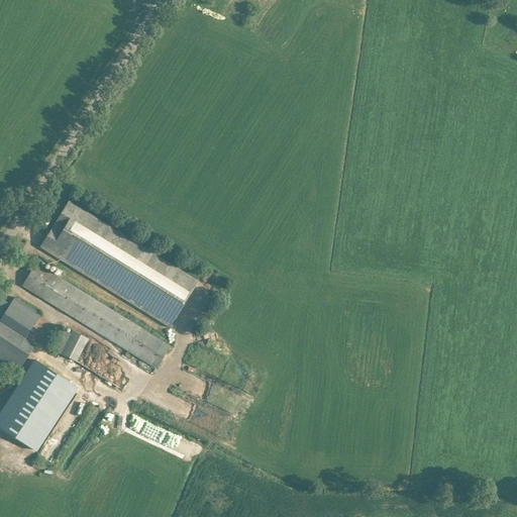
[(39,246),(170,327),(198,281),(69,201),(39,246)]
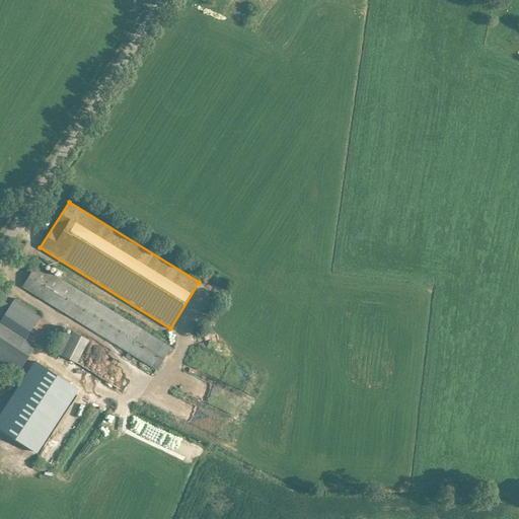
[(22,287),(31,292),(158,370),(171,348),(35,265),(22,287)]
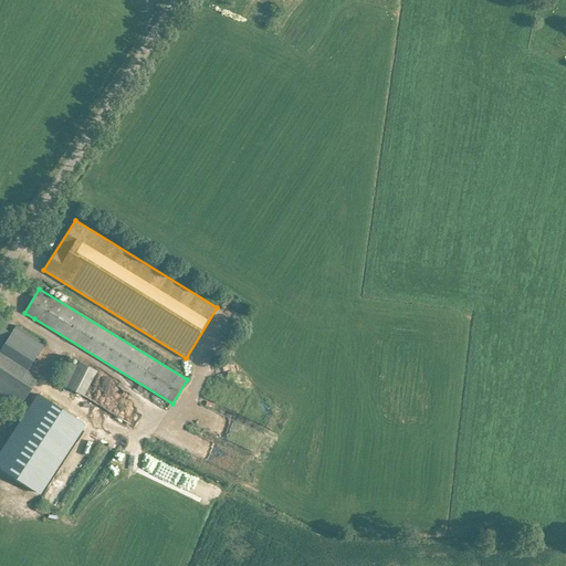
[(0,392),(22,408),(41,378),(29,370),(45,345),(16,325),(0,349),(0,392)]
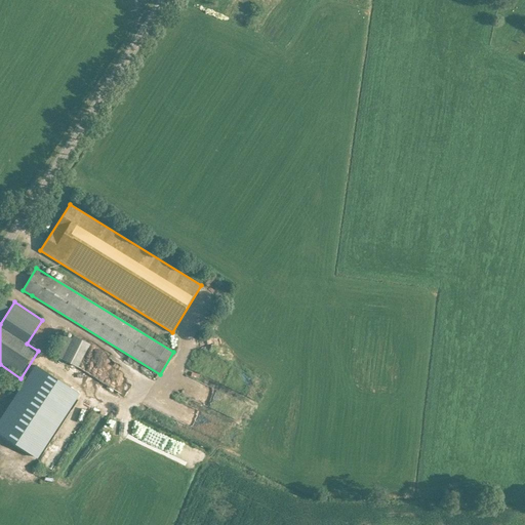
[(52,354),(77,368),(90,344),(74,335),(72,339),(63,334),(52,354)]
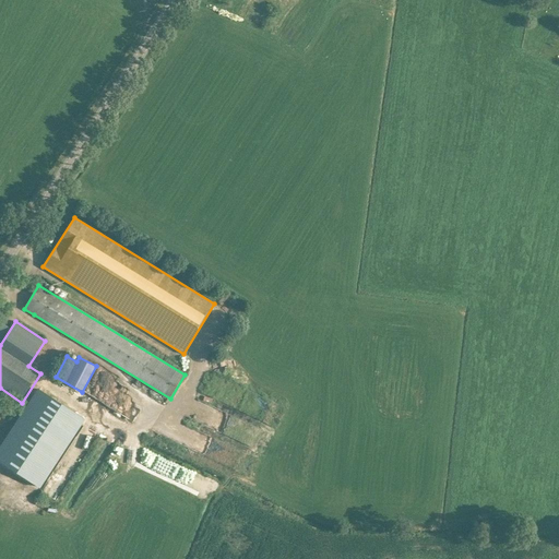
[(3,445),(0,449),(0,462),(38,487),(83,418),(39,390),(3,445)]
